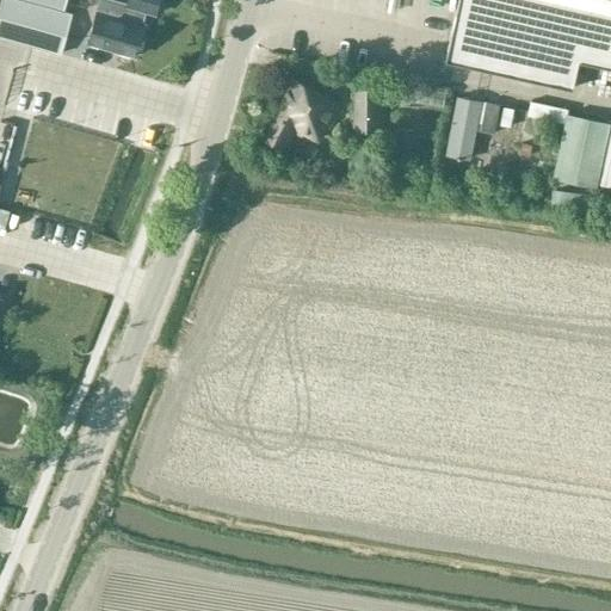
[(66,0),(1,0),(0,7),(0,36),(61,54),(73,13),(63,11),(66,0)]
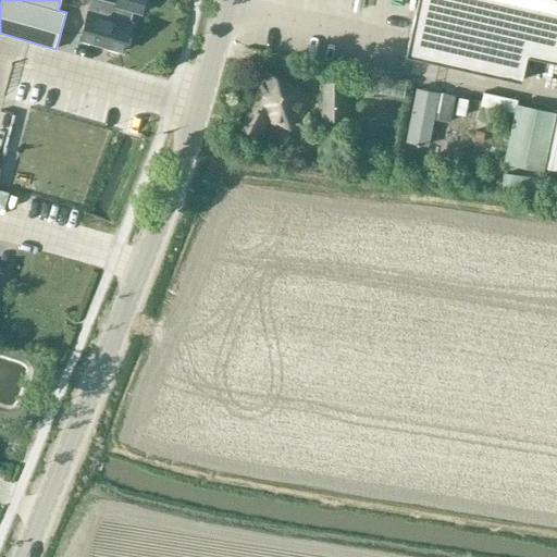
[(85,19),(81,36),(124,49),(132,21),(128,19),(131,9),(143,12),(145,0),(115,0),(115,1),(110,0),(90,0),(88,7),(85,19)]
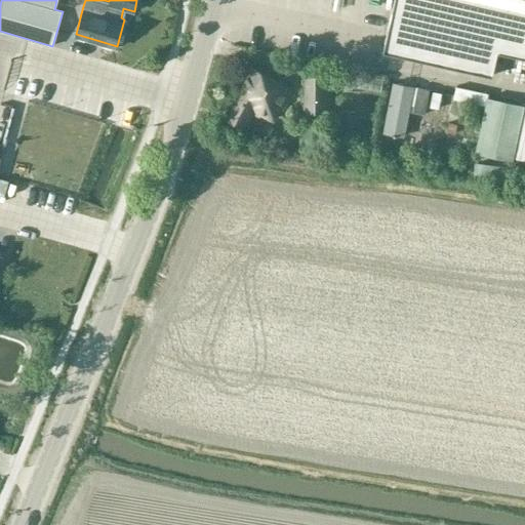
[(524,0),(394,0),(382,51),(492,76),(497,51),(524,57),(524,0)]
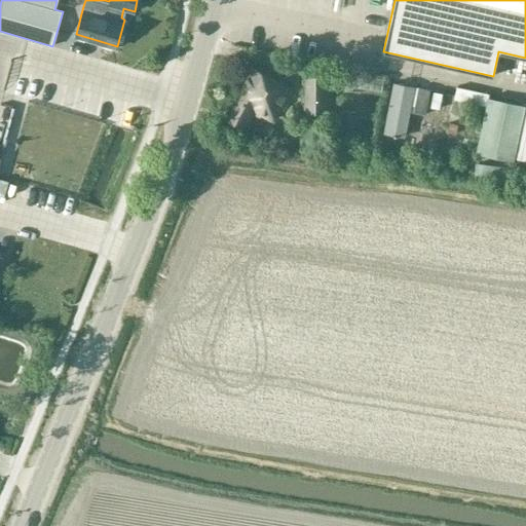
[(272,118),(288,89),(250,68),(224,116),(242,126),(253,108),(272,118)]
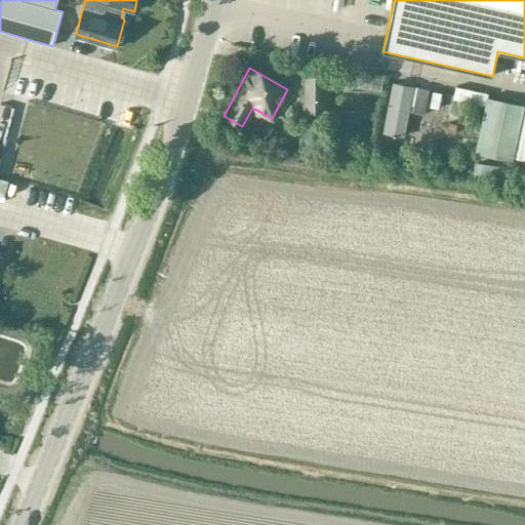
[(369,69),(366,82),(389,87),(392,74),(369,69)]
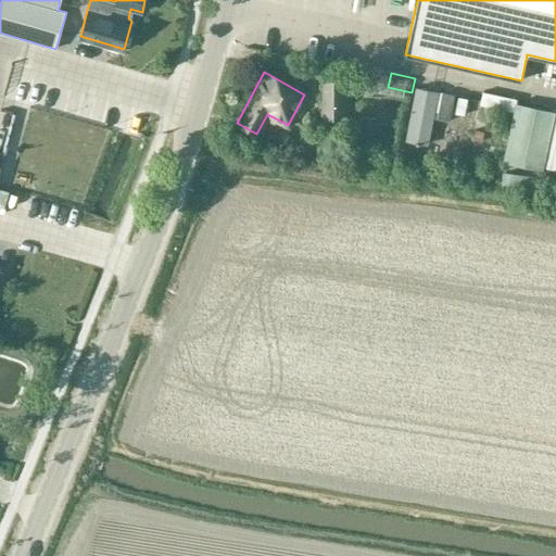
[(340,116),(340,80),(318,80),(319,116),(340,116)]
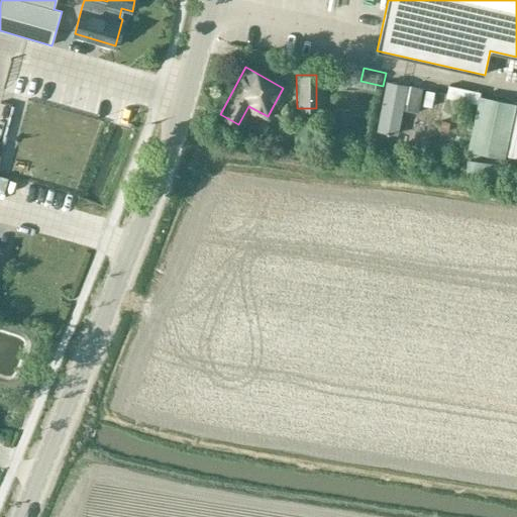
[(408,85),(387,81),(377,131),(399,135),(408,85)]
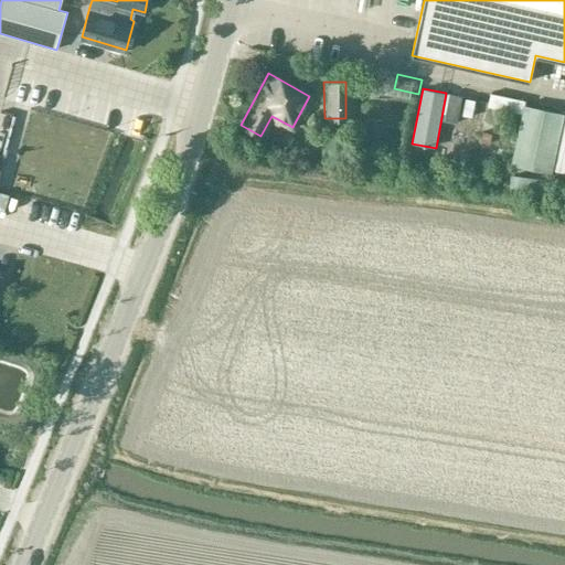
[(462,96),(450,94),(445,120),(457,123),(462,96)]
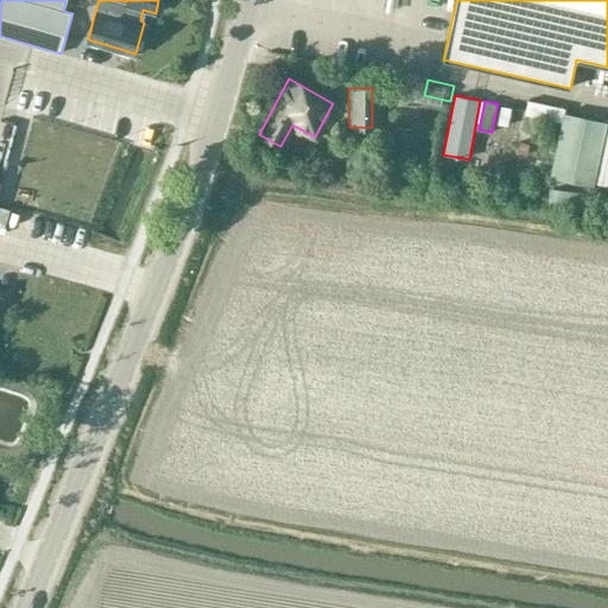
[(607,121),(567,113),(552,176),(594,185),(607,121)]
